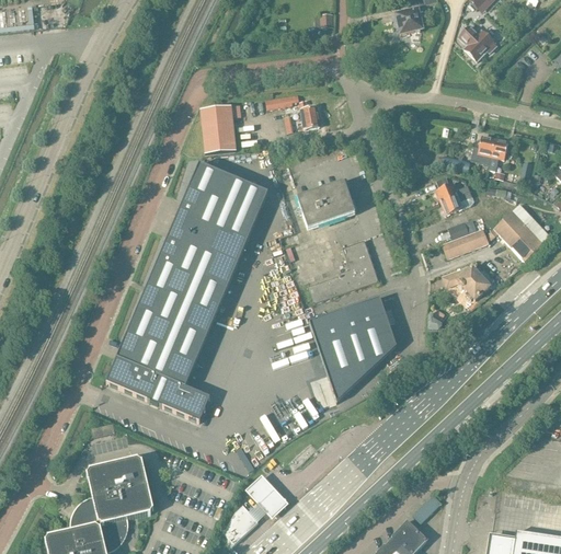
[(426,15),(424,9),(418,11),(416,7),(395,12),(400,32),(422,26),(420,16),(426,15)]
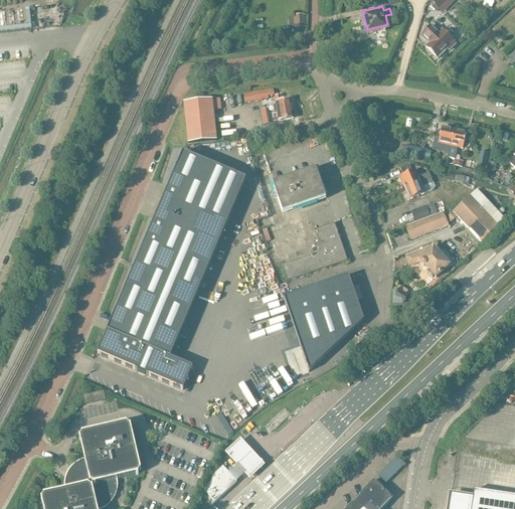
[(305,22),(305,10),(295,10),(295,23),(305,22)]
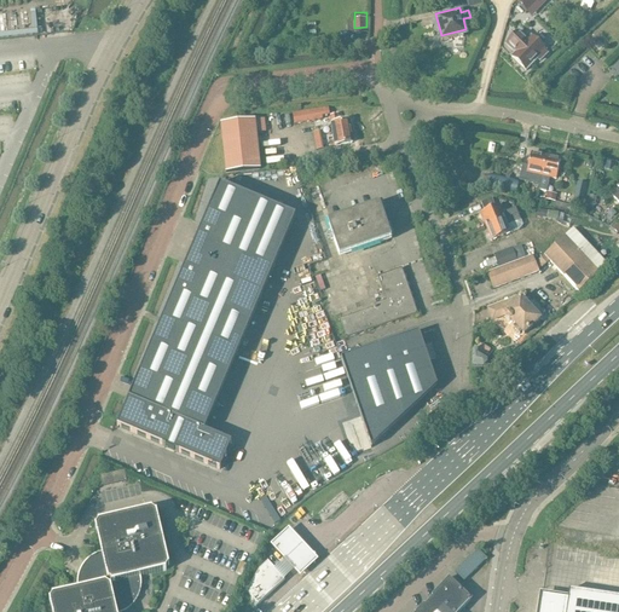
[(505,39),(514,47),(510,51),(525,65),(537,53),(539,56),(548,47),(531,32),(527,35),(518,26),(505,39)]
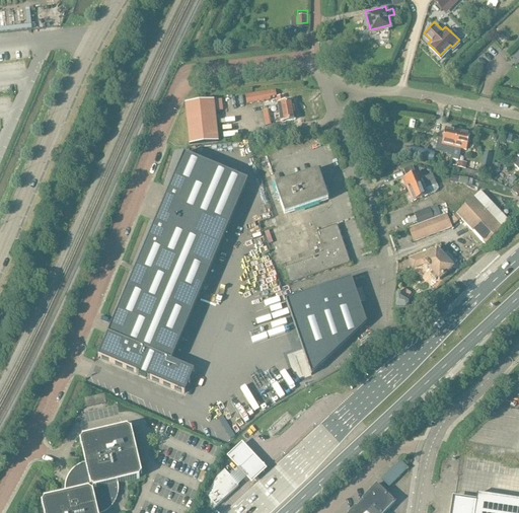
[(251,89),(253,98),(270,95),(269,91),(277,89),(276,85),(251,89)]
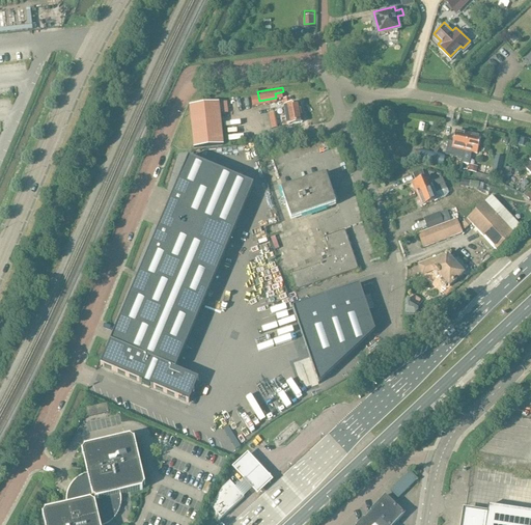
[(302,117),(298,100),(290,101),(288,93),(283,94),(287,119),(302,117)]
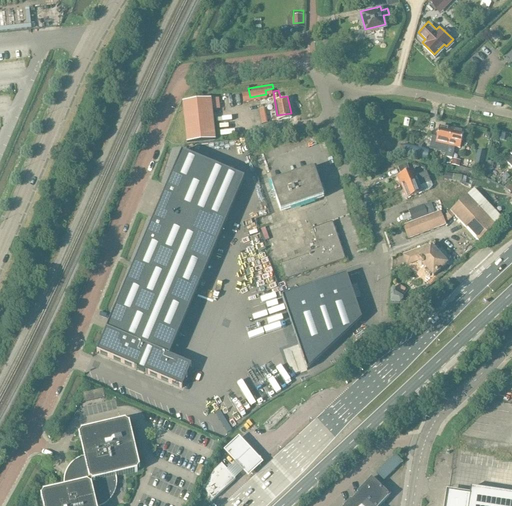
[(218,94),(182,98),(187,137),(214,134),(211,105),(219,104),(218,94)]
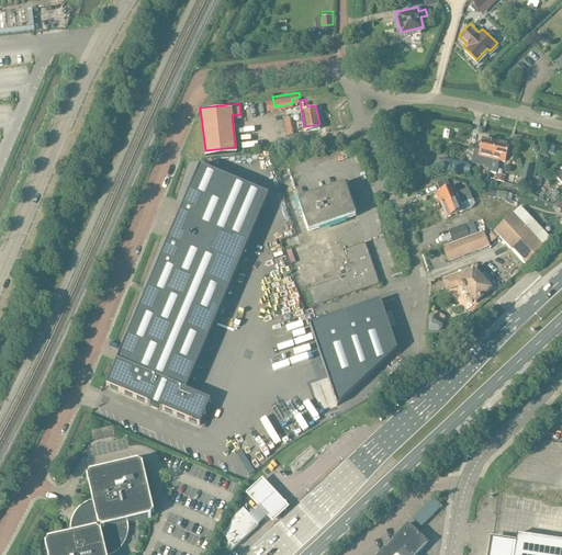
[(474,144),(471,158),(490,162),(494,137),(482,134),(479,145),(474,144)]
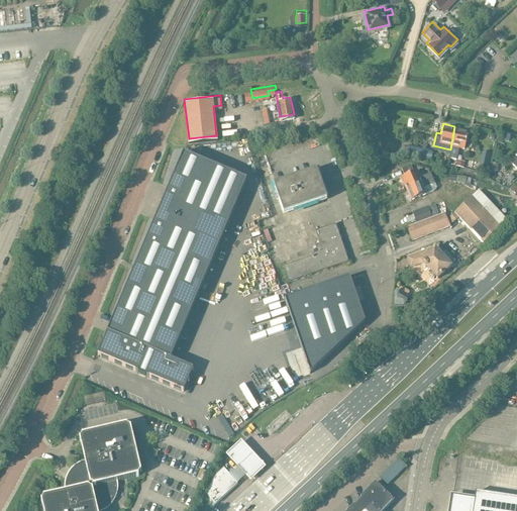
[(450,149),(449,154),(455,156),(458,143),(463,144),(464,139),(468,128),(454,126),(450,149)]
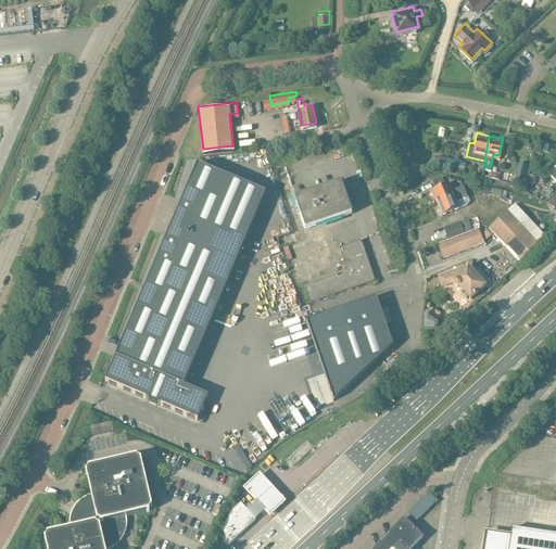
[(441,149),(438,161),(458,166),(460,153),(441,149)]
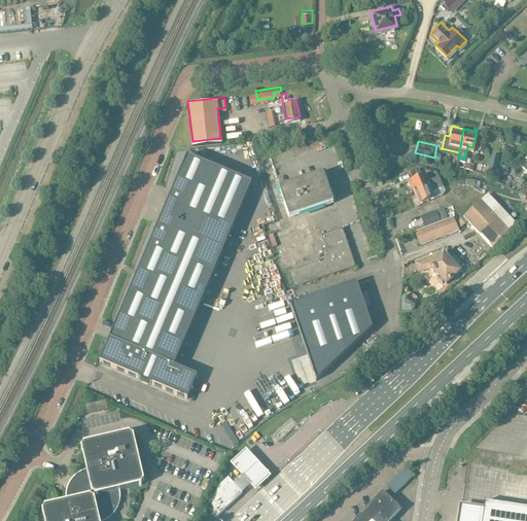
[(186,151),(157,219),(138,265),(136,271),(115,318),(108,336),(99,357),(138,374),(151,380),(151,379),(186,394),(197,371),(174,361),(251,179),(186,151)]
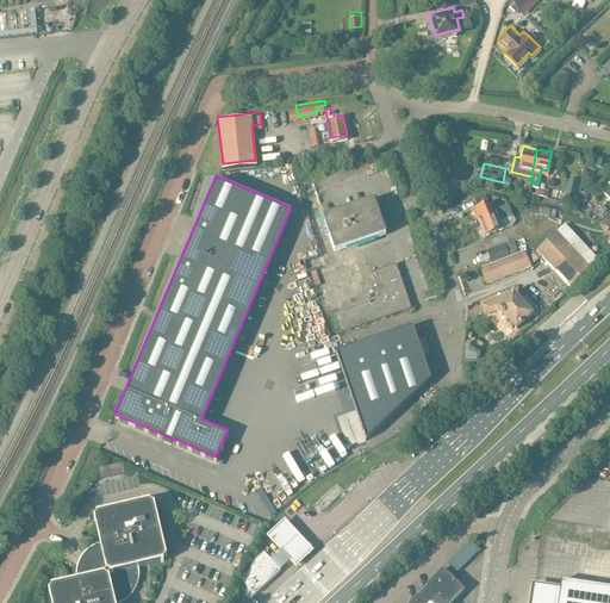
[(565,192),(562,199),(573,203),(576,196),(565,192)]
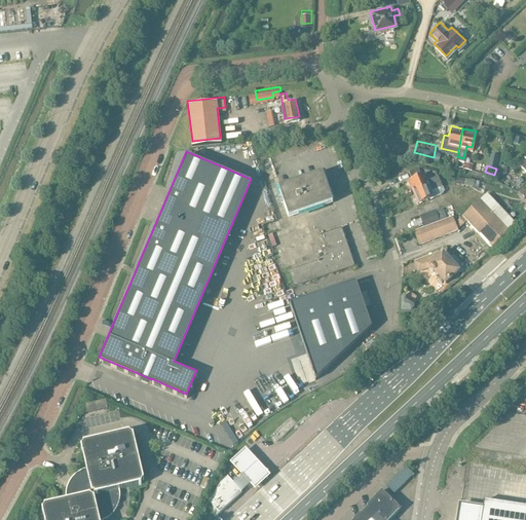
[(332,198),(322,169),(277,184),(288,214),(332,198)]
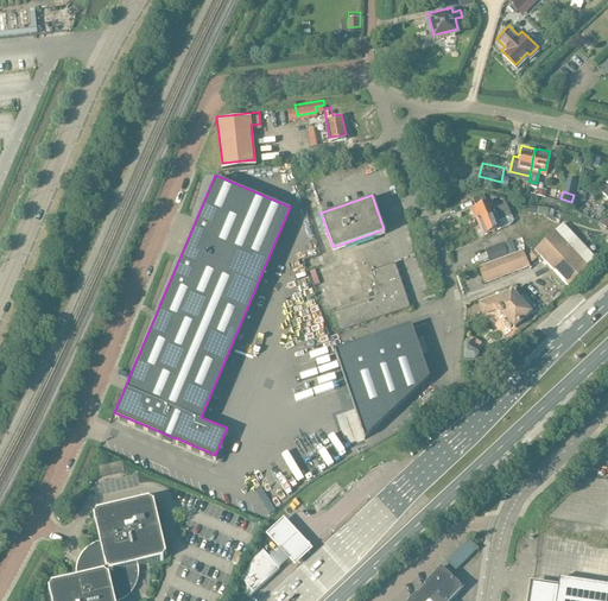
[(493,203),(489,196),(473,203),(477,216),(508,204),(506,198),(493,203)]
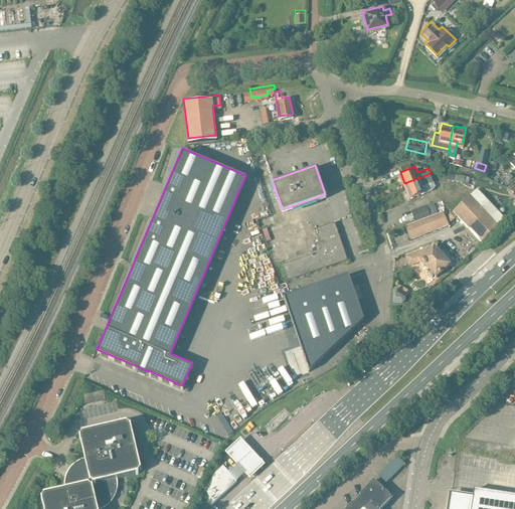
[(447,174),(464,177),(465,170),(448,167),(447,174)]
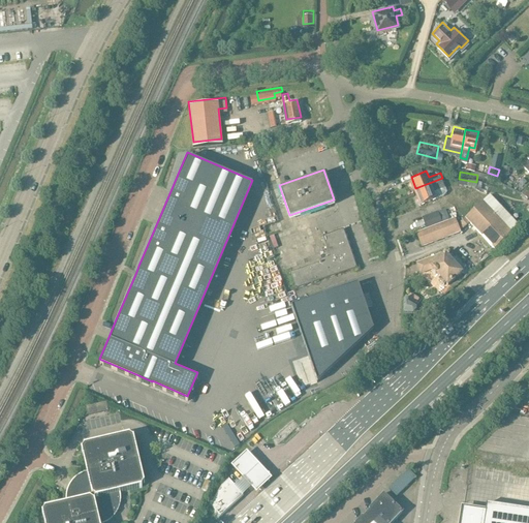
[(445,187),(444,183),(442,178),(415,188),(421,201),(442,191),(445,187)]
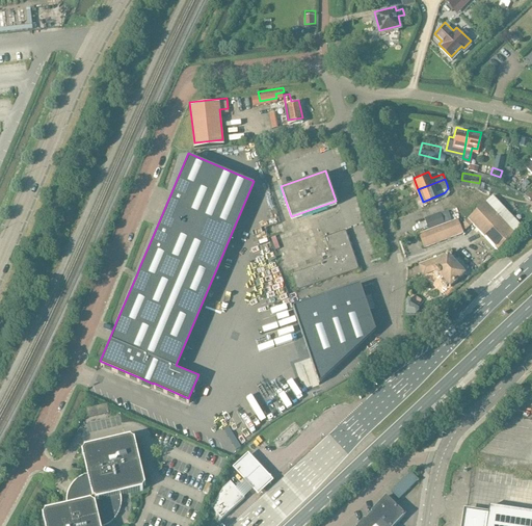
[(491,191),(484,199),(468,214),(497,245),(513,230),(513,229),(521,221),(503,203),(491,191)]
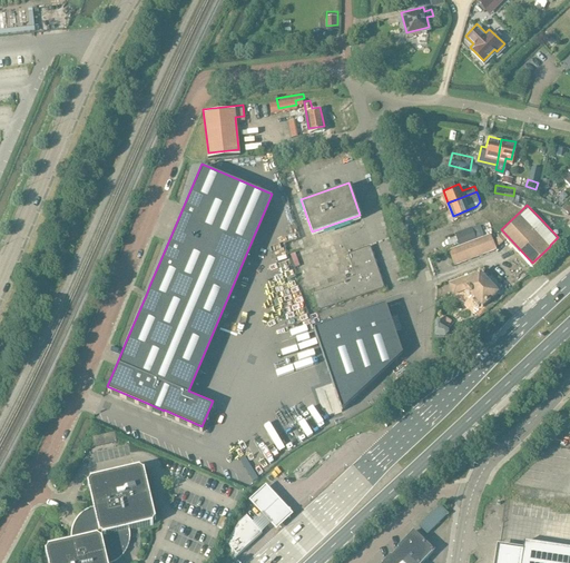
[(459,242),(475,235),(471,223),(454,229),(459,242)]
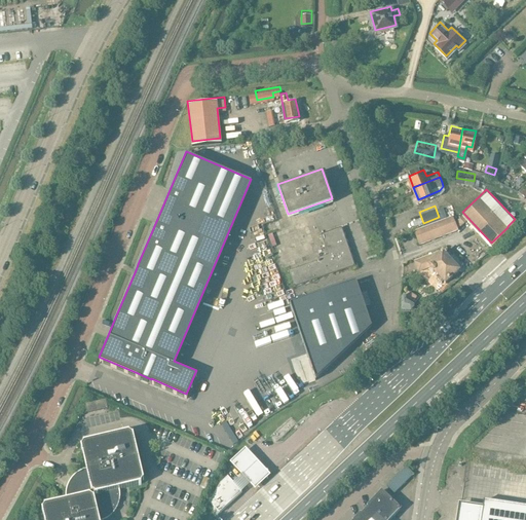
[(462,212),(456,217),(460,221),(465,216),(462,212)]
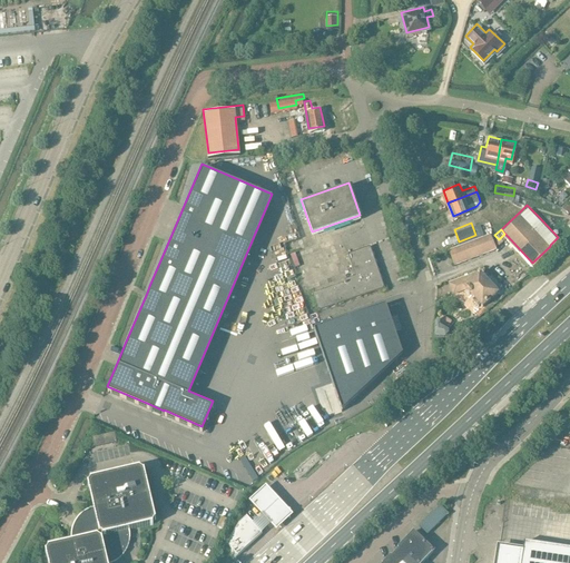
[(494,244),(489,230),(450,245),(455,258),(494,244)]
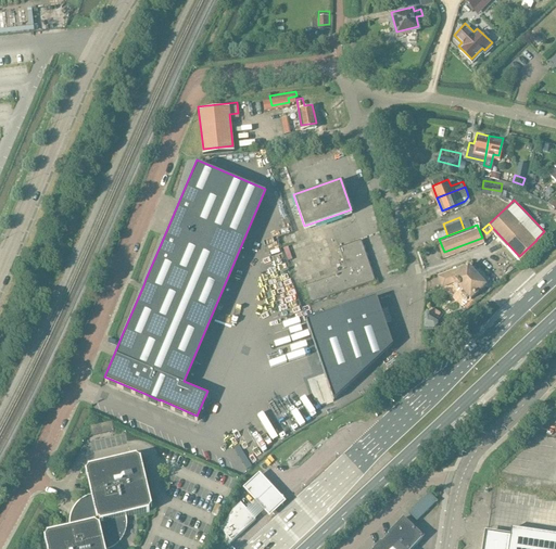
[(324,229),(282,243),(294,280),(336,266),(324,229)]
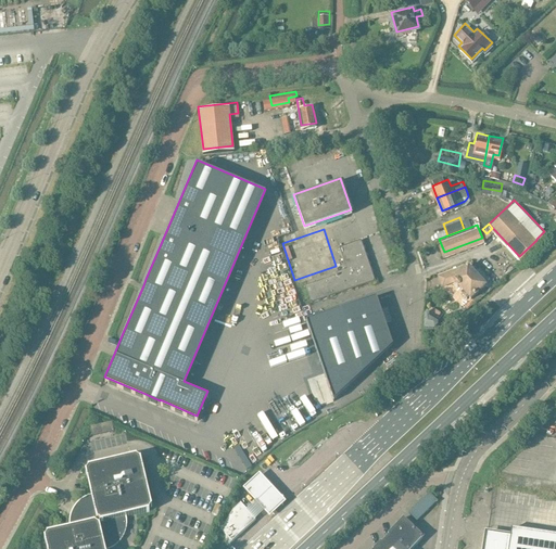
[(311,298),(375,277),(368,257),(367,257),(361,235),(339,243),(346,265),(335,268),(337,272),(305,282),(311,298)]
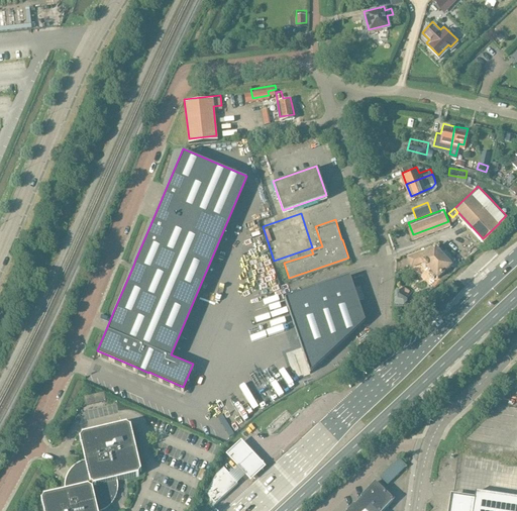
[(426,263),(428,261),(430,263),(428,265),(430,266),(428,268),(433,274),(435,272),(437,274),(450,262),(434,243),(428,248),(427,245),(407,253),(411,262),(420,259),(422,257),(422,258),(422,259),(421,260),(421,261),(422,261),(422,262),(423,263),(424,263),(425,263),(426,263)]
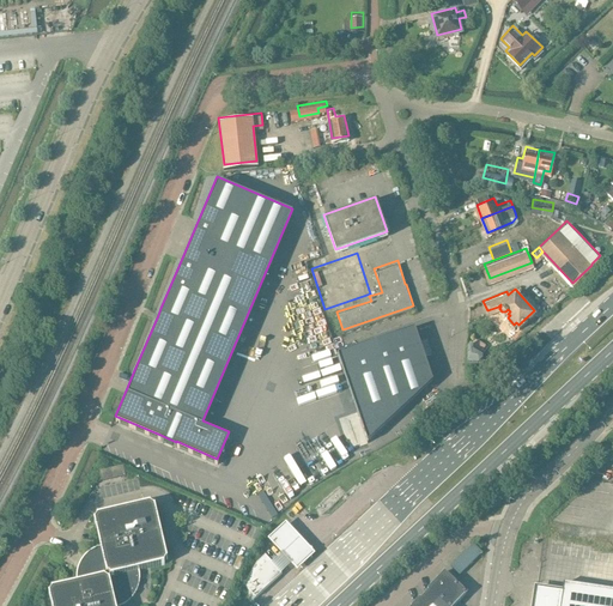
[(339,351),(368,438),(434,377),(414,326),(339,351)]
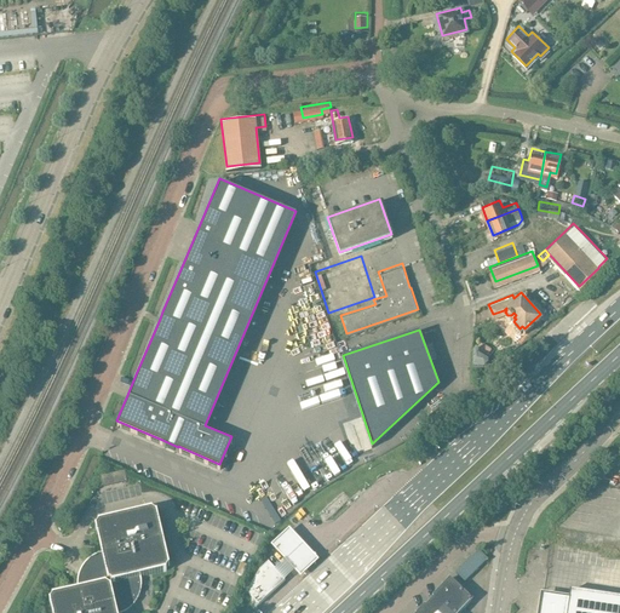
[(478,344),(476,348),(484,353),(488,345),(480,341),(478,344)]
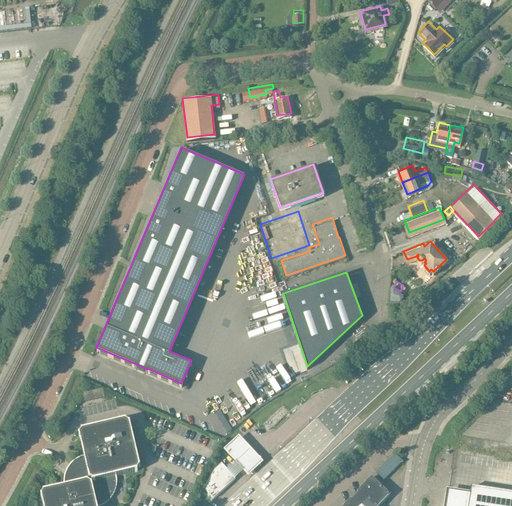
[(390,286),(390,298),(400,299),(402,296),(403,293),(400,291),(393,287),(395,284),(392,283),(390,286)]
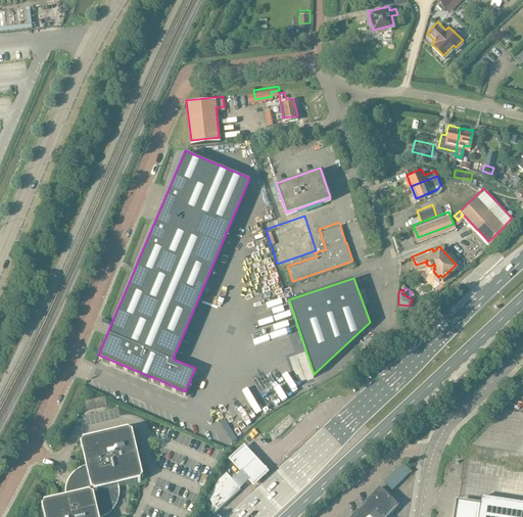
[(142,473),(132,428),(128,425),(83,436),(80,439),(85,462),(65,494),(43,499),(41,503),(44,516),(98,516),(98,514),(102,513),(106,511),(110,508),(115,503),(117,497),(119,491),(119,485),(117,481),(140,476),(142,473)]
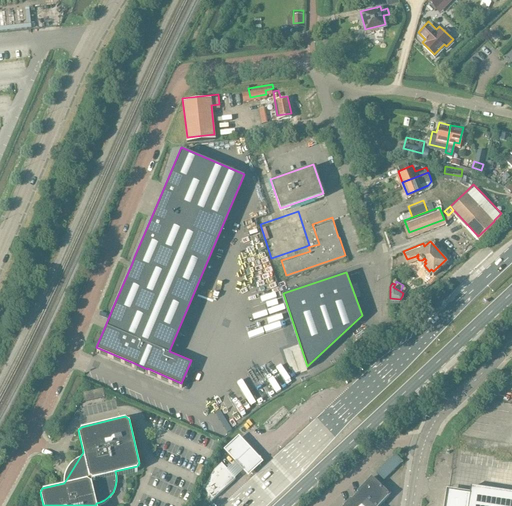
[(229,469),(235,475),(245,465),(251,472),(264,459),(239,433),(225,446),(238,460),(229,469)]
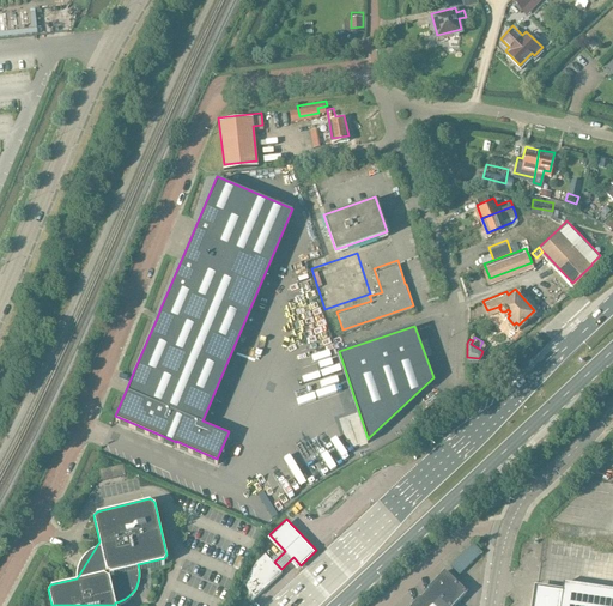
[(473,539),(450,562),(459,570),(481,547),(473,539)]
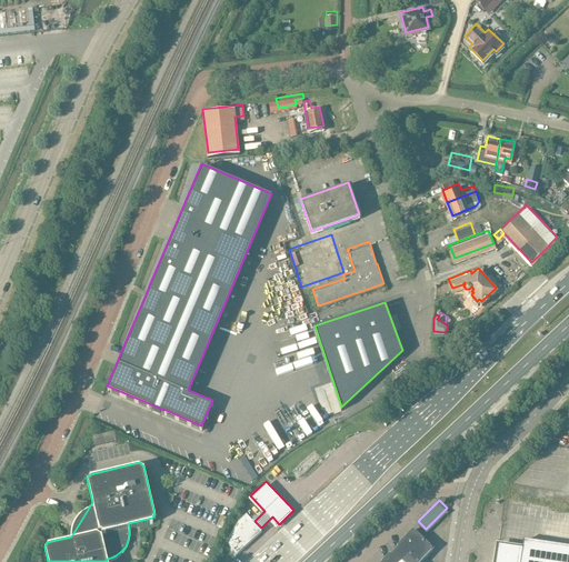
[(238,519),(226,539),(237,550),(261,528),(255,521),(246,511),(238,519)]
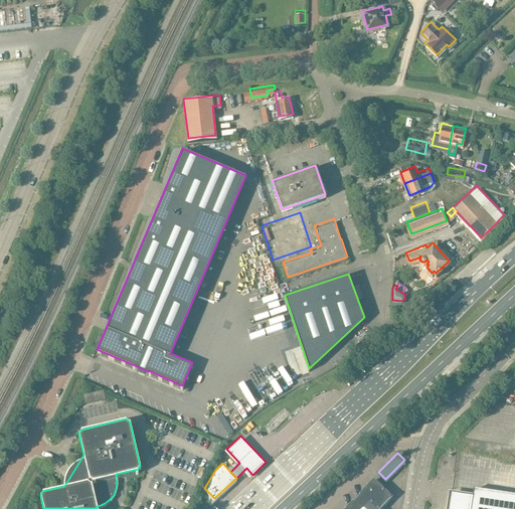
[(205,466),(200,464),(197,472),(202,474),(205,466)]
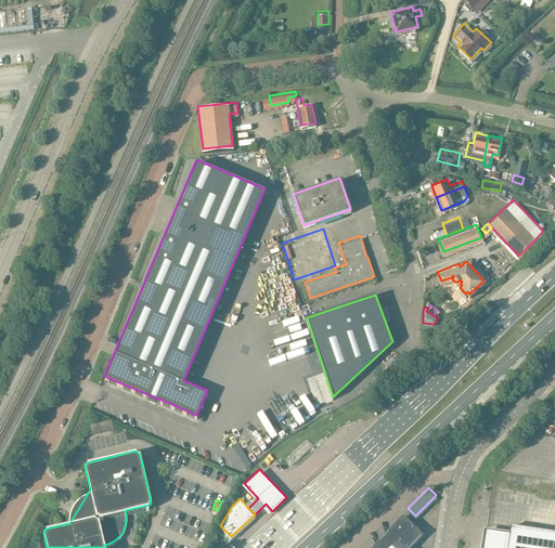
[(407,547),(422,534),(400,513),(386,530),(387,531),(379,538),(378,537),(368,547),(407,547)]
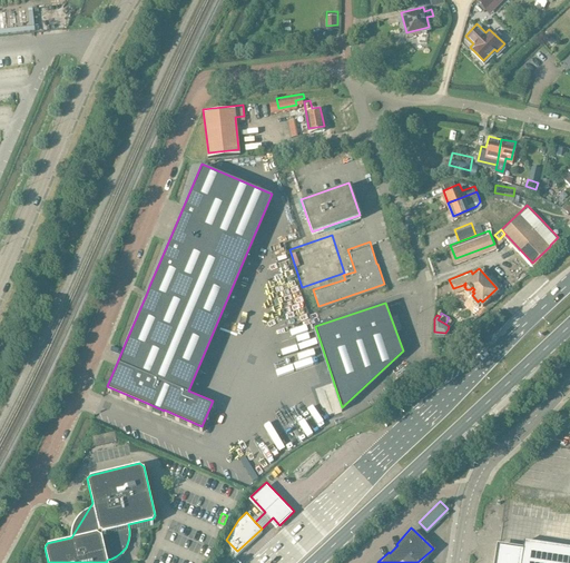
[(569,562),(569,545),(522,539),(521,547),(498,544),(494,562),(569,562)]
